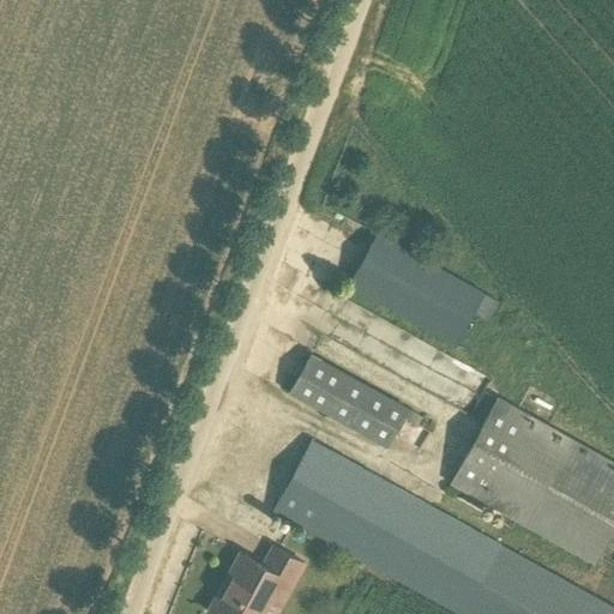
[(458,344),(487,295),(379,234),(350,284),(458,344)]
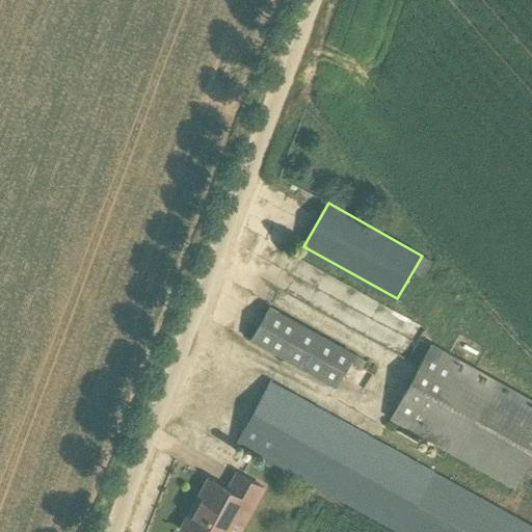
[(390,310),(324,286),(322,292),(337,298),(329,317),(379,336),(390,310)]
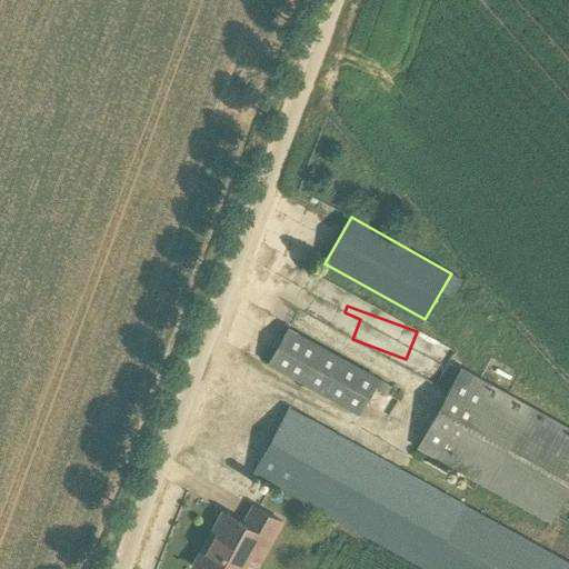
[(268,363),(360,413),(381,375),(289,325),(268,363)]
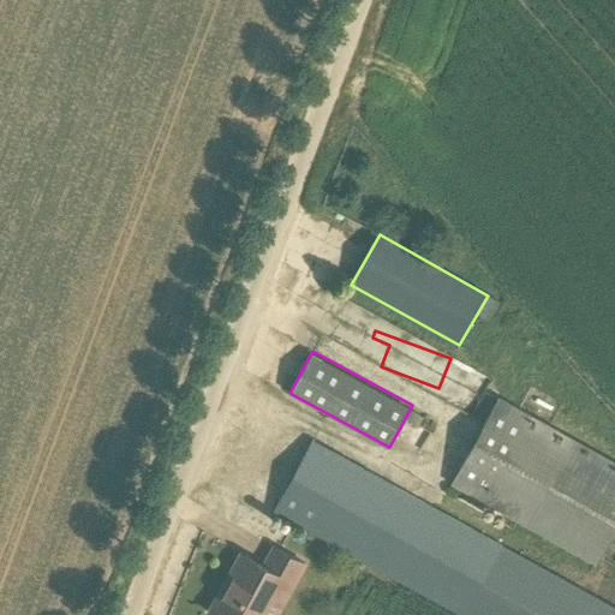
[(596,565),(614,529),(614,460),(500,396),(451,485),(596,565)]
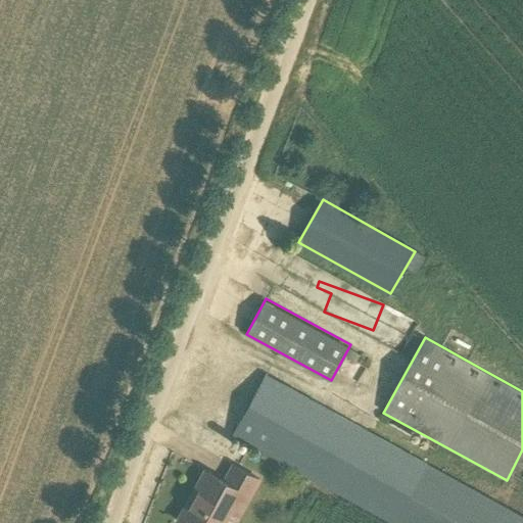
[(522,522),(522,515),(267,375),(233,436),(391,522),(522,522)]
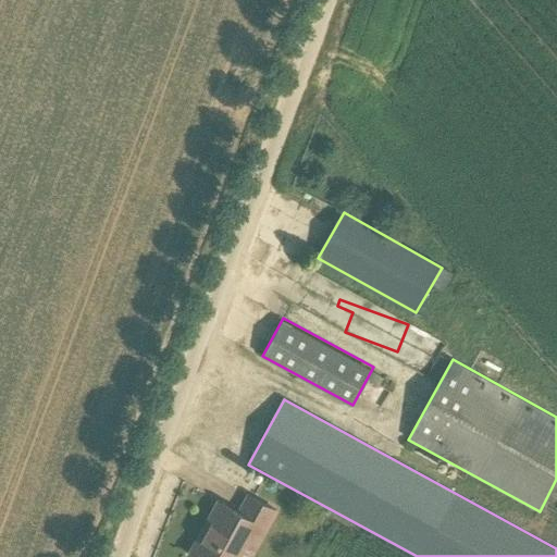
[(188,556),(189,556),(248,556),(273,511),(250,499),(240,518),(220,507),(207,531),(203,529),(188,556)]
